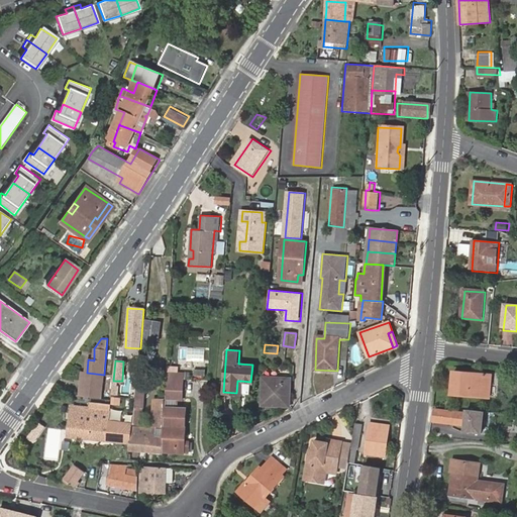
[(456,383),(453,383),(451,394),(490,397),(491,375),(457,372),(456,383)]
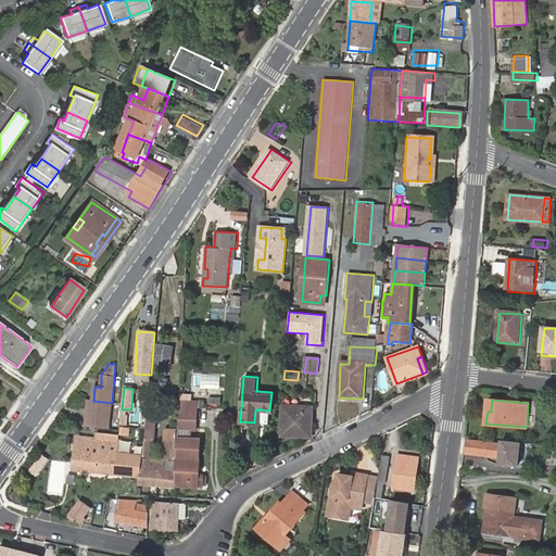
[(87,401),(84,426),(110,429),(112,403),(93,401),(87,401)]
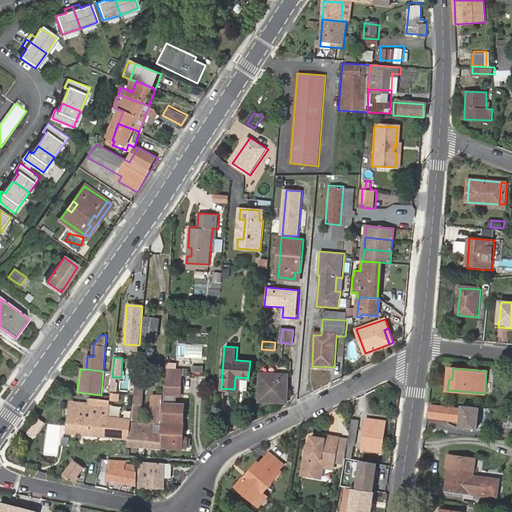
[(260,373),(258,400),(286,402),(288,375),(260,373)]
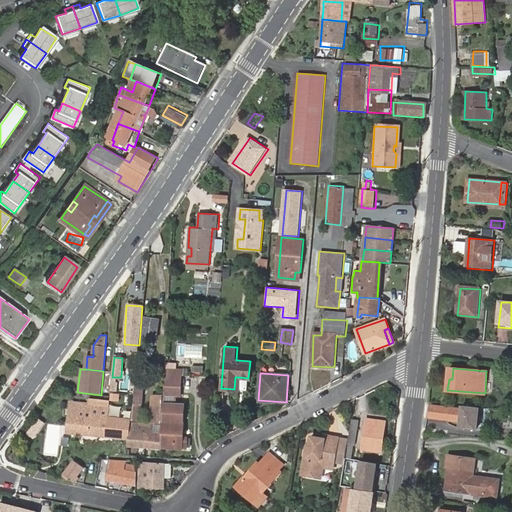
[(181,377),(165,376),(164,396),(175,397),(180,397),(181,377)]
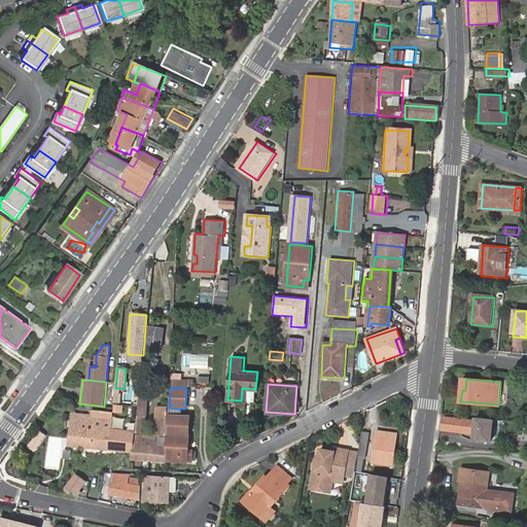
[(108,431),(109,417),(91,415),(73,413),(69,445),(107,449),(108,431)]
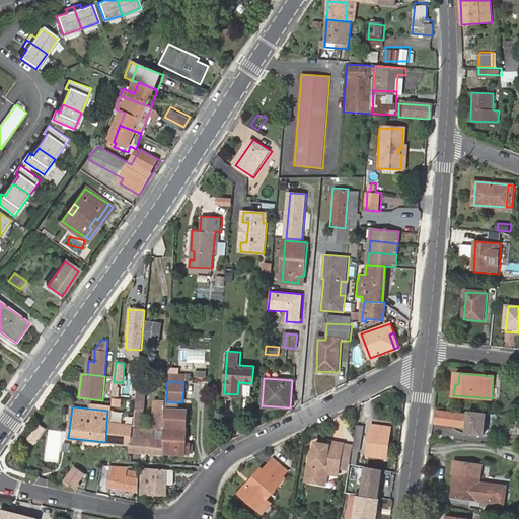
[(165,409),(165,414),(164,430),(164,440),(163,454),(183,455),(187,410),(176,410),(165,409)]
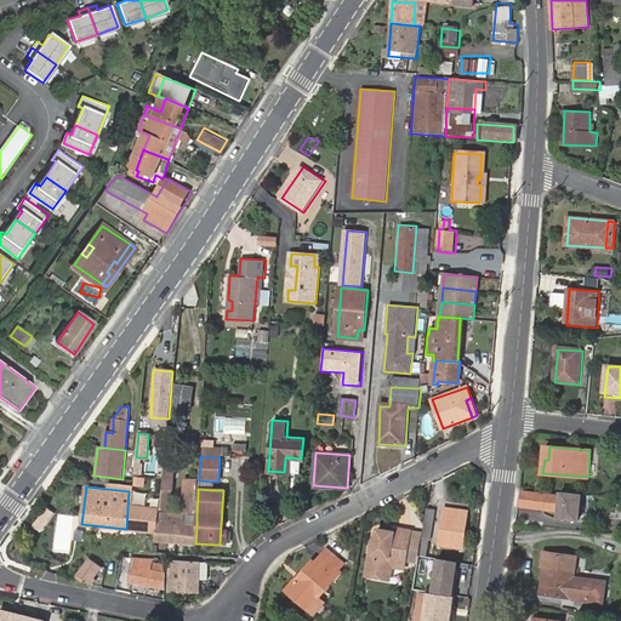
[(559,491),(558,496),(557,510),(556,518),(580,520),(582,494),(559,491)]
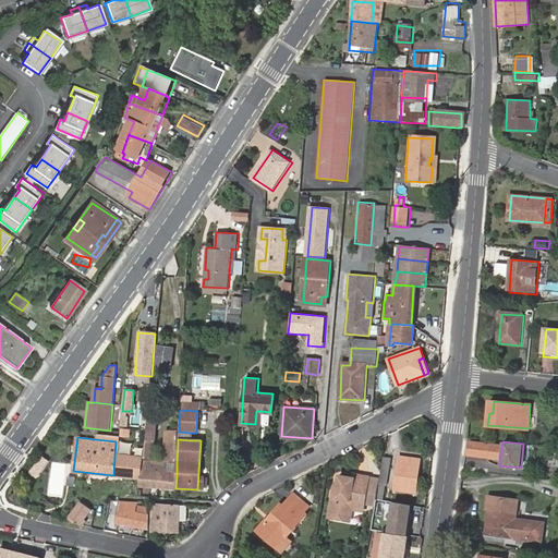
[(469,443),(468,455),(500,458),(501,446),(469,443)]
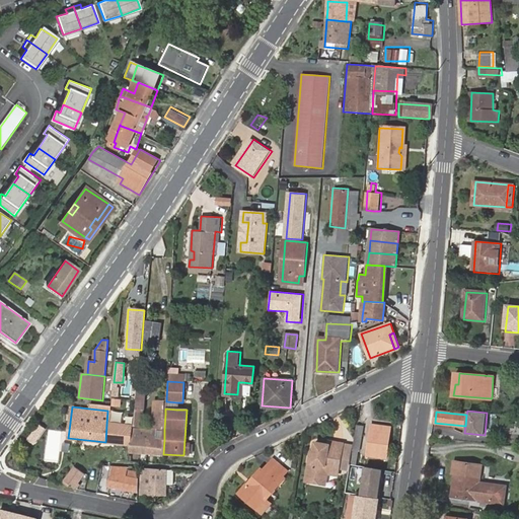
[(130,427),(106,425),(105,442),(129,445),(130,427)]
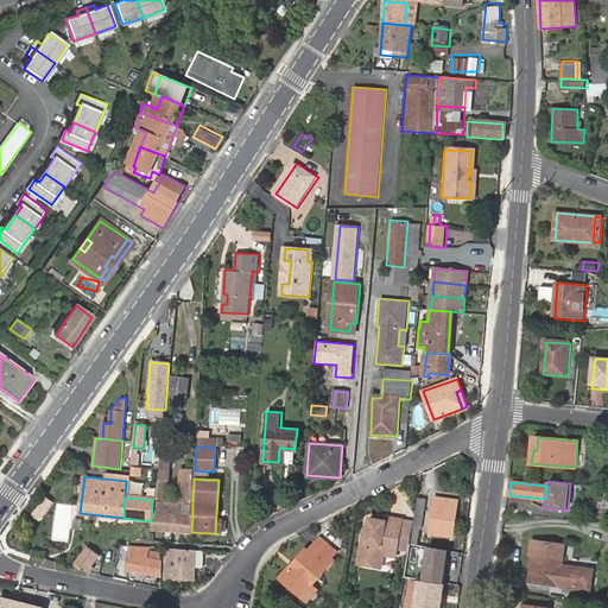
[(435,498),(430,533),(453,536),(458,501),(435,498)]
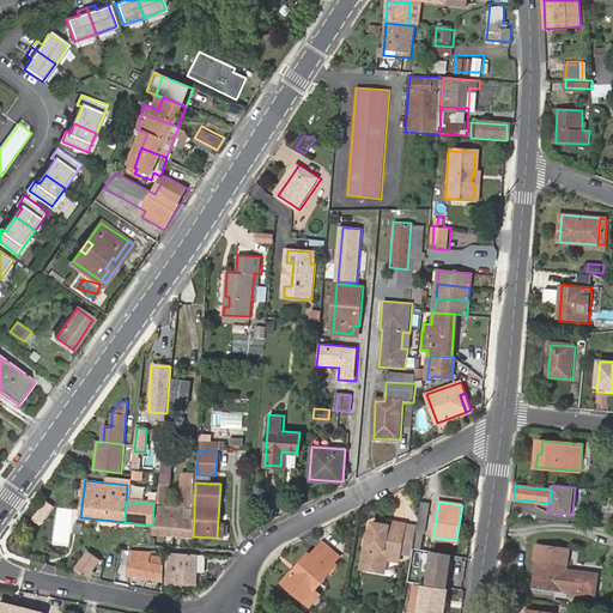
[(184,507),(153,504),(152,526),(152,535),(193,536),(194,520),(183,519),(184,507)]
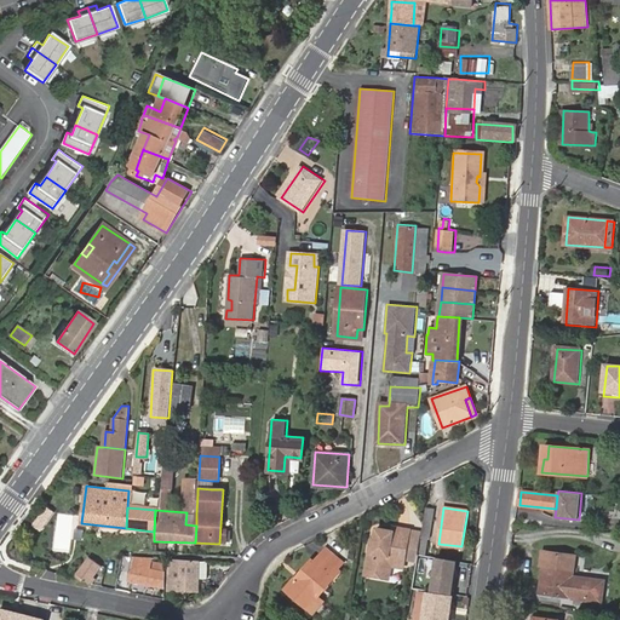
[(196,514),(187,512),(185,524),(196,526),(196,514)]
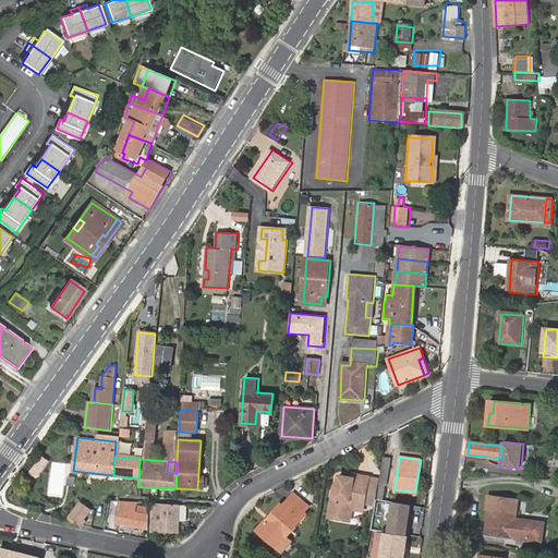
[(355,477),(338,474),(336,486),(334,497),(337,498),(336,500),(330,499),(328,513),(350,517),(352,509),(363,511),(368,476),(355,474),(355,477)]
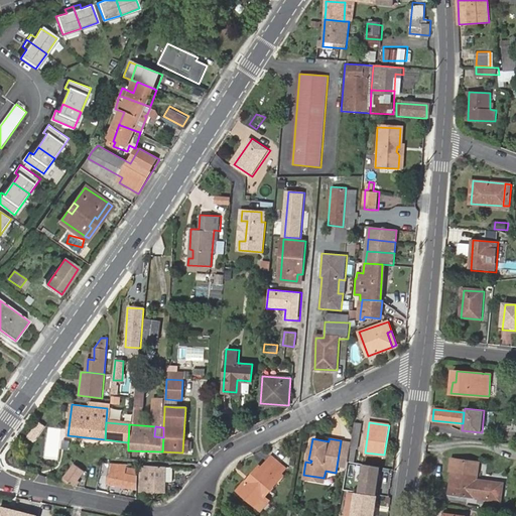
[(356,448),(350,447),(348,462),(354,463),(356,448)]
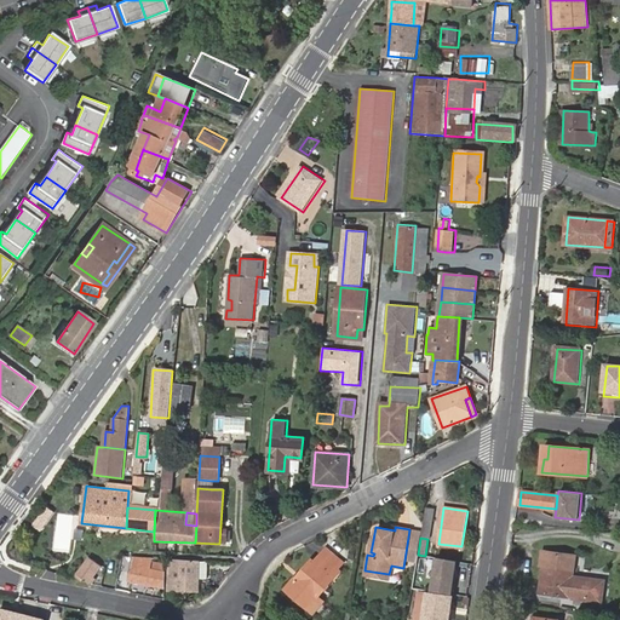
[(343,562),(326,547),(321,554),(338,568),(343,562)]
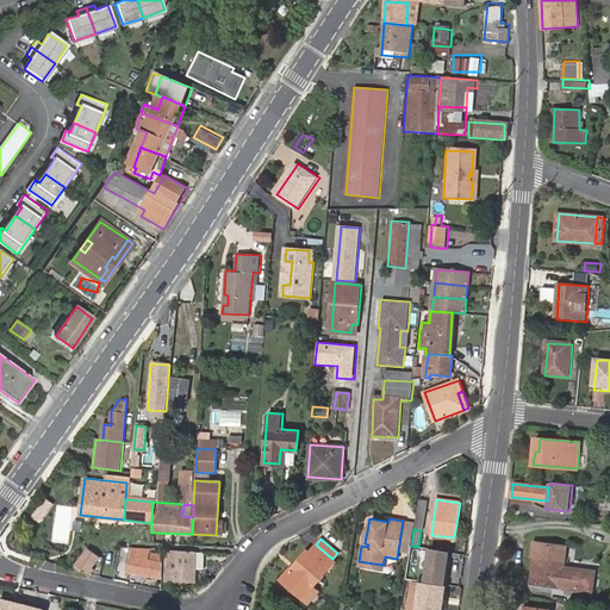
[(564,546),(533,542),(530,556),(534,556),(530,584),(559,587),(559,585),(562,586),(562,589),(590,591),(593,571),(561,567),(564,546)]
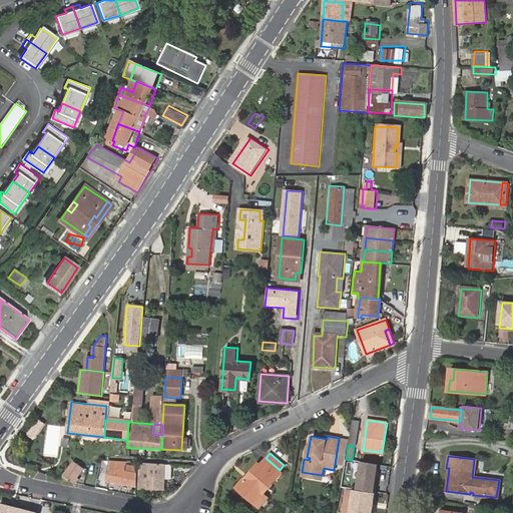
[(242,478),(235,487),(249,499),(258,490),(263,494),(282,471),(280,470),(266,458),(260,464),(258,462),(243,478),(242,478)]
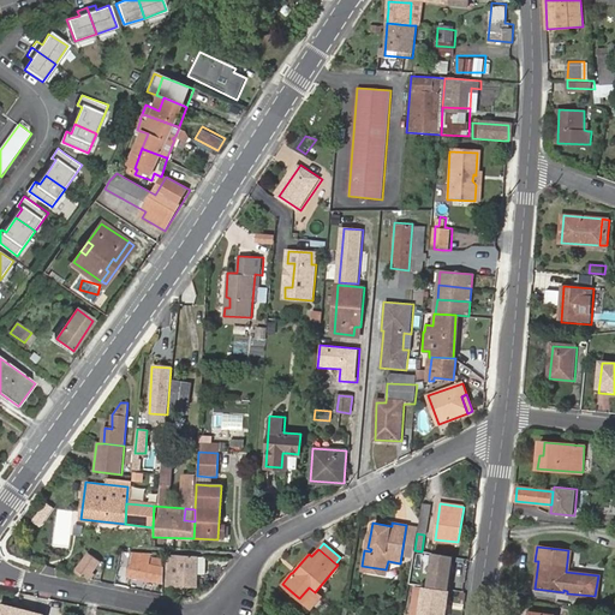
[(422,551),(415,550),(411,568),(424,571),(427,553),(422,551)]
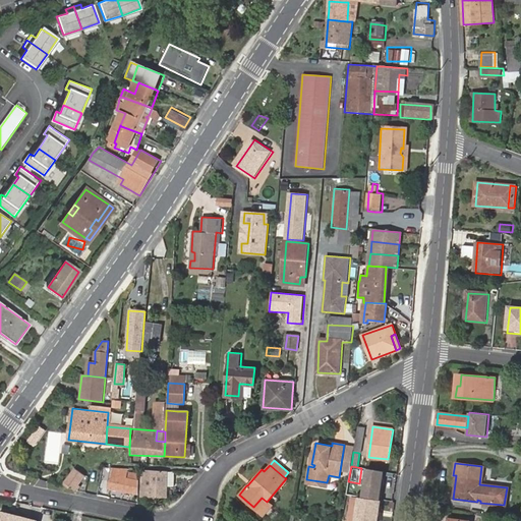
[(64,481),(75,488),(84,475),(73,467),(64,481)]
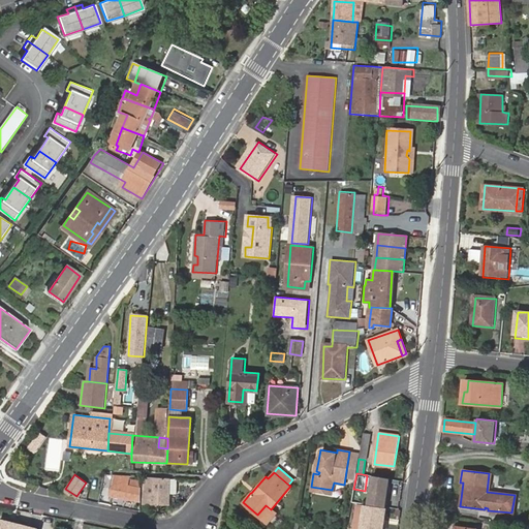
[(113,486),(112,496),(141,501),(142,489),(129,487),(129,476),(114,475),(114,486),(113,486)]
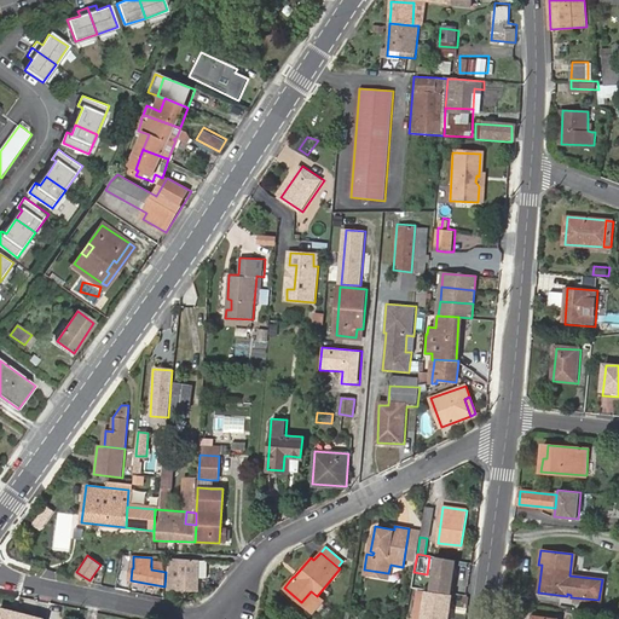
[(197,593),(197,577),(198,561),(169,559),(167,590),(197,593)]
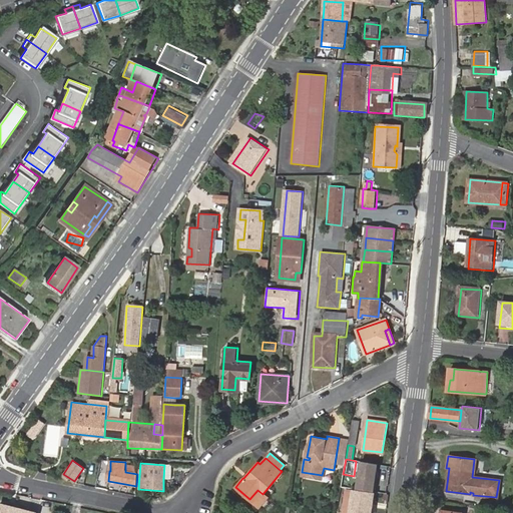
[(249,499),(255,504),(263,494),(258,490),(249,499)]
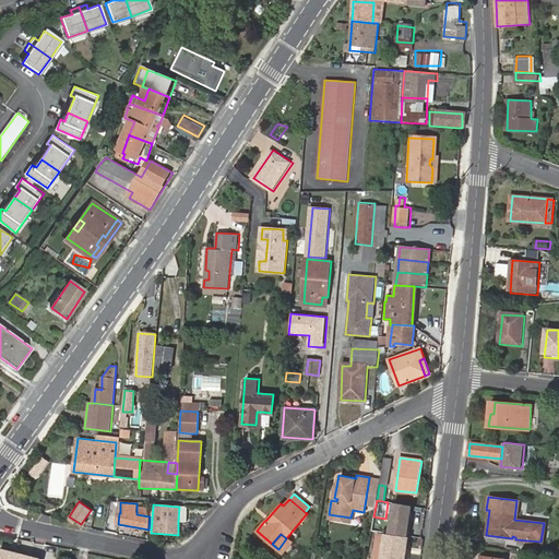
[(384,536),(381,558),(403,558),(407,539),(384,536)]
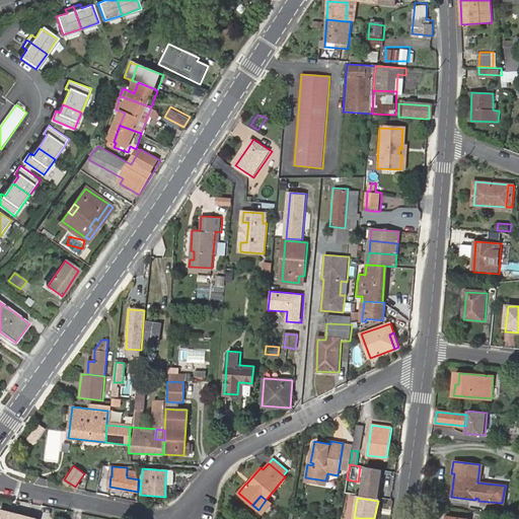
[(33,518),(0,509),(0,510),(0,518),(33,518)]
